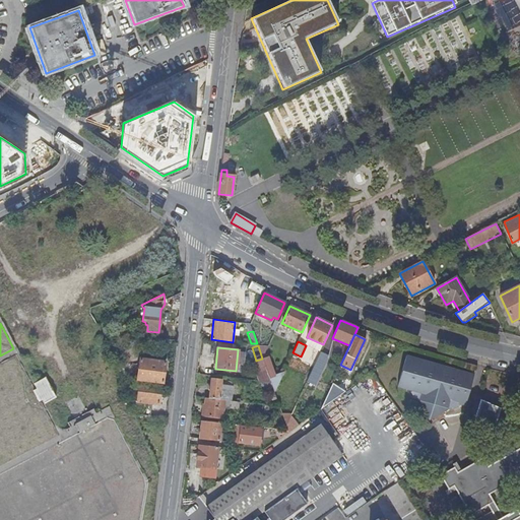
[(320,351),(311,370),(320,374),(328,355),(320,351)]
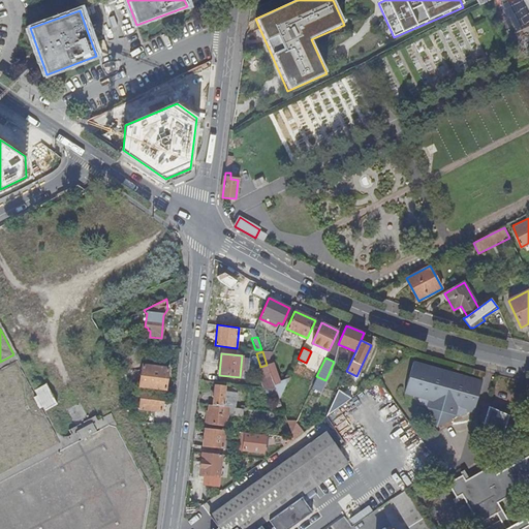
[(35,397),(17,362),(0,370),(0,474),(60,443),(41,408),(43,406),(45,410),(58,405),(47,384),(35,391),(37,396),(35,397)]
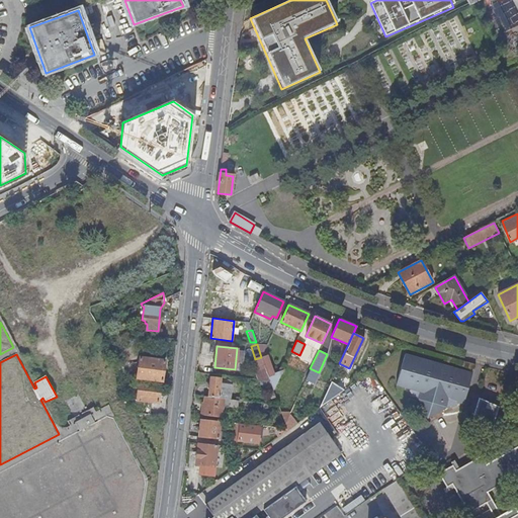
[(440,368),(441,364),(403,354),(395,384),(410,389),(421,409),(436,413),(455,402),(462,404),(471,372),(448,366),(447,370),(440,368)]
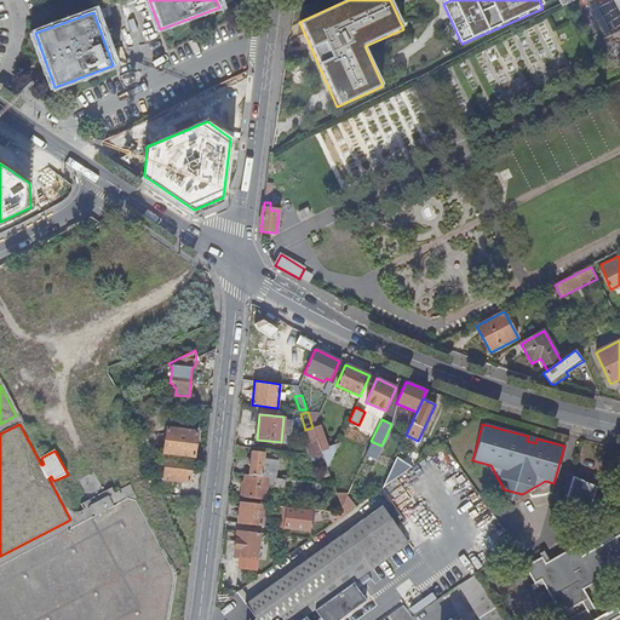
[(196,431),(167,428),(164,453),(193,457),(196,431)]
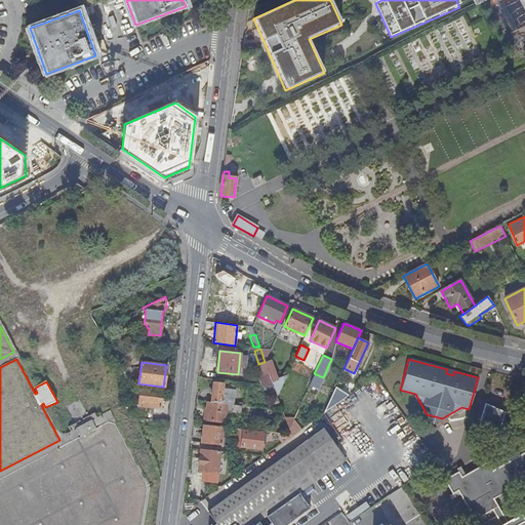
[(269,372),(265,362),(258,364),(261,374),(269,372)]
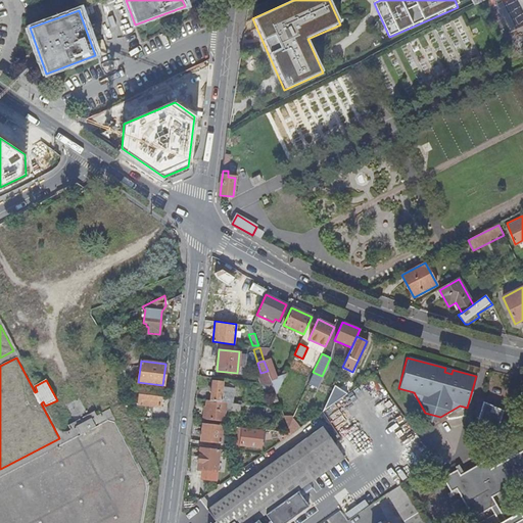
[(210,390),(209,399),(225,401),(230,402),(232,402),(234,388),(232,388),(232,383),(223,382),(222,382),(211,381),(211,387),(210,390)]
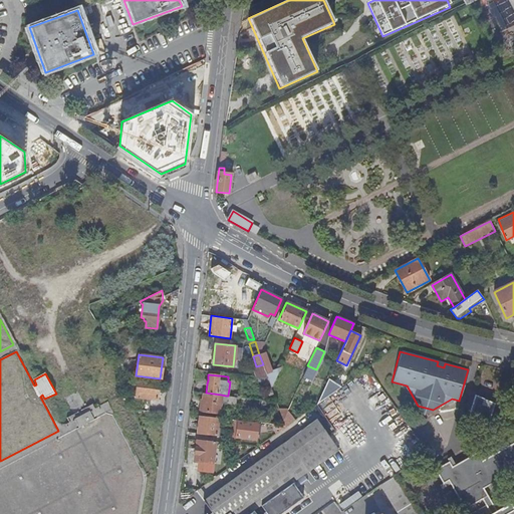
[(157,400),(160,380),(138,378),(136,398),(127,397),(134,410),(141,411),(148,411),(149,400),(157,400)]
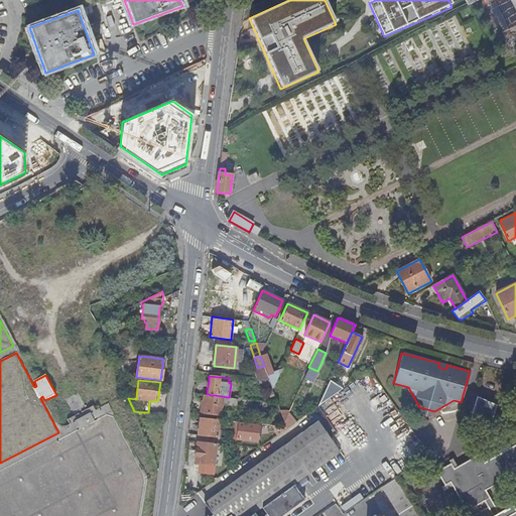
[(317,406),(342,389),(331,380),(317,406)]
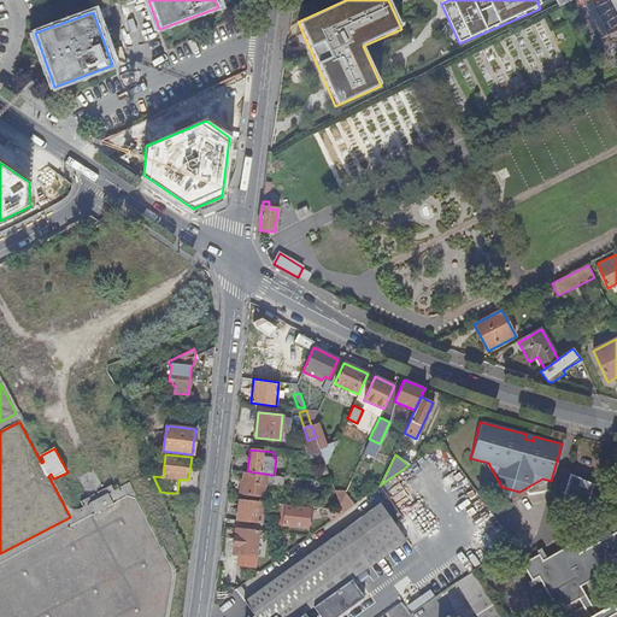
[(324,476),(329,475),(325,465),(324,460),(318,463),(324,476)]
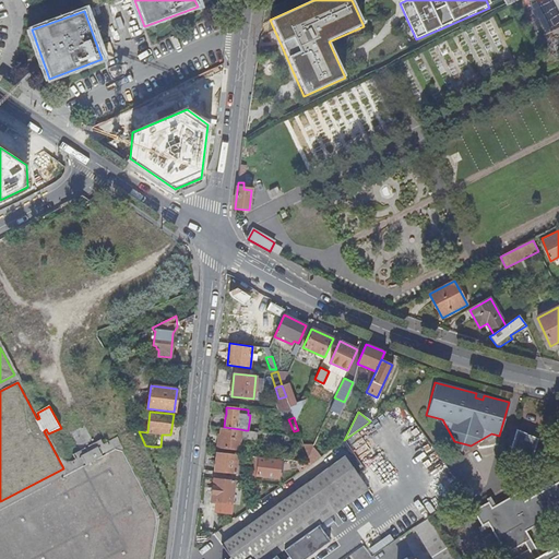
[(373,424),(348,440),(368,468),(393,451),(373,424)]
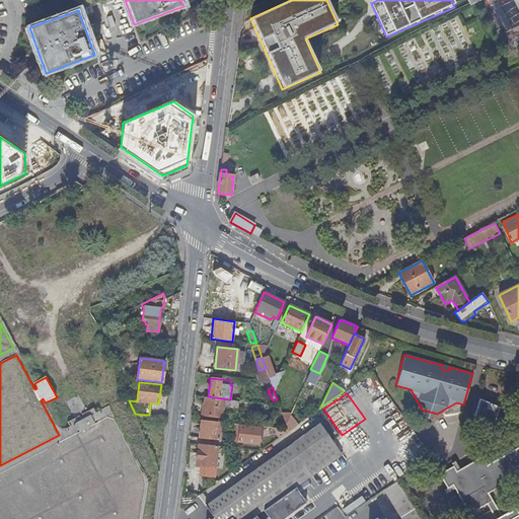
[(208,396),(206,396),(205,404),(205,408),(202,408),(202,415),(221,417),(223,398),(208,396)]
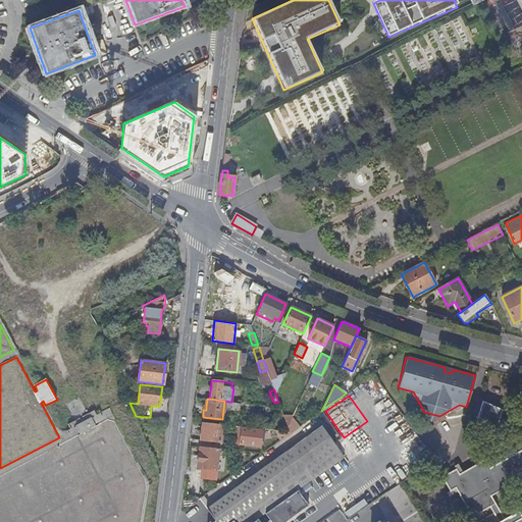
[(501,409),(483,402),(480,412),(478,412),(475,422),(496,428),(501,409)]
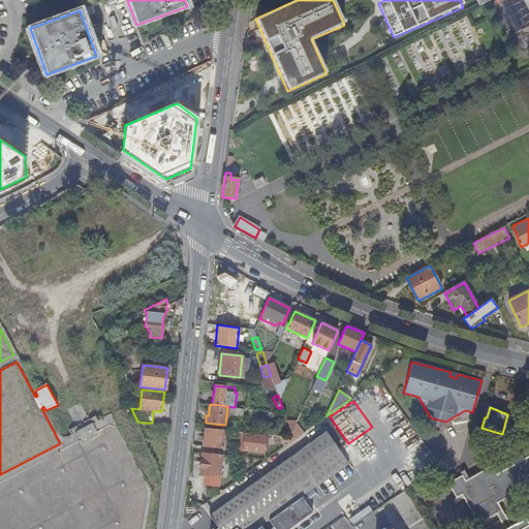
[(445,422),(430,417),(435,426),(445,422)]
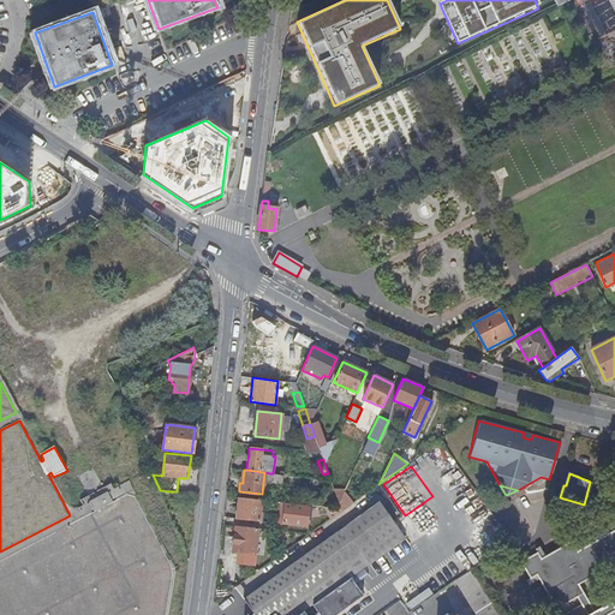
[(95,512),(112,502),(107,494),(90,502),(95,512)]
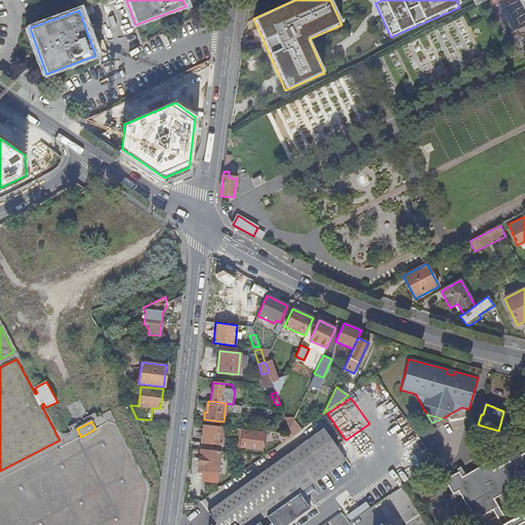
[(108,422),(95,429),(81,437),(17,471),(0,479),(0,524),(140,524),(147,490),(145,482),(114,425),(108,422)]
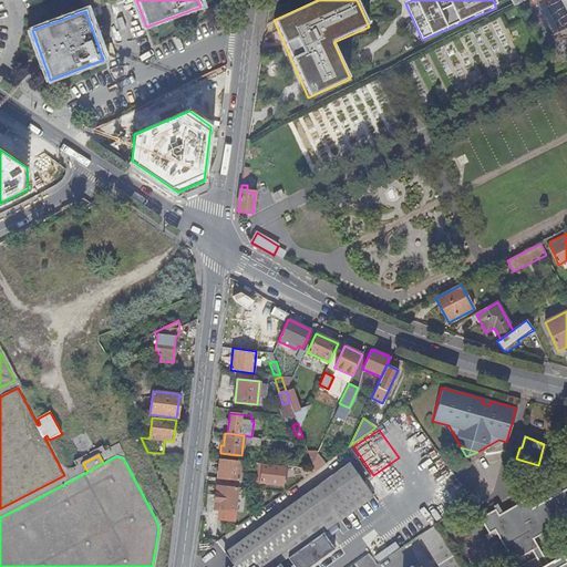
[(217,477),(239,481),(241,461),(219,459),(217,477)]
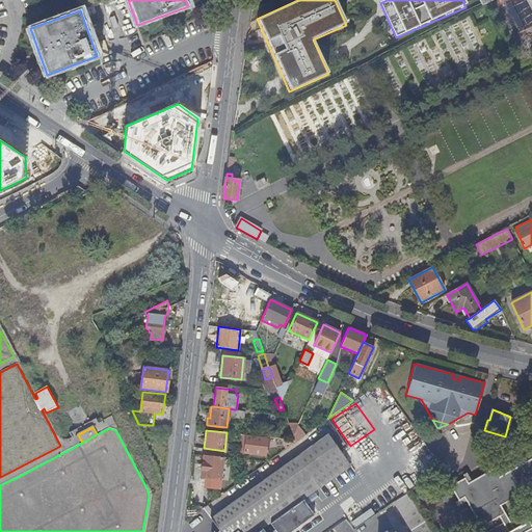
[(266,458),(268,439),(239,434),(237,453),(242,453),(243,455),(266,458)]
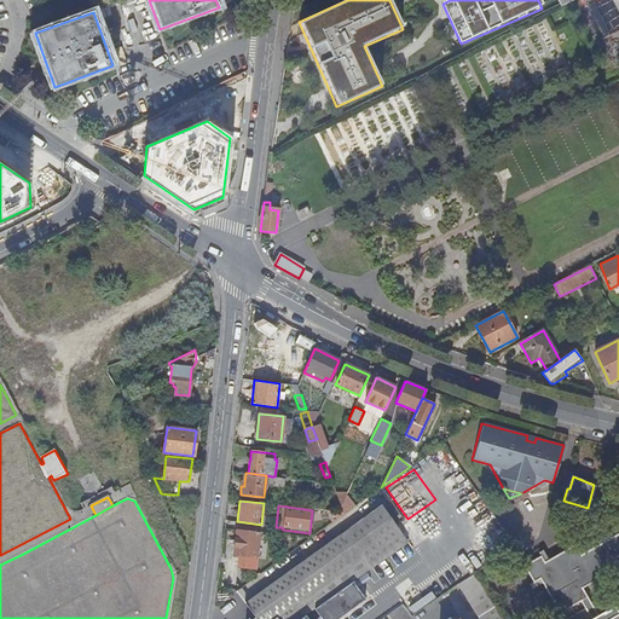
[(408,542),(395,525),(382,505),(364,519),(345,532),(370,568),(408,542)]
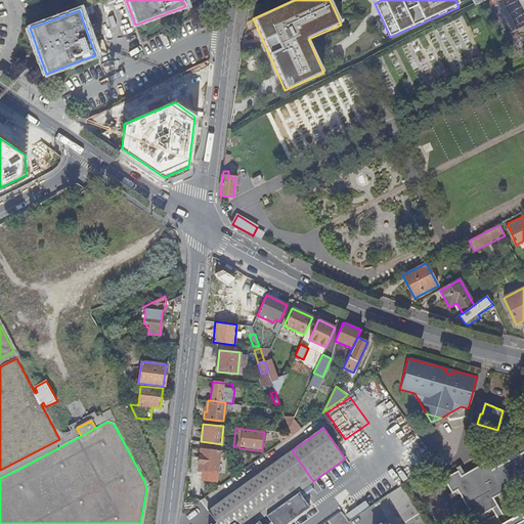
[(219,450),(201,448),(198,470),(203,471),(217,472),(219,450)]
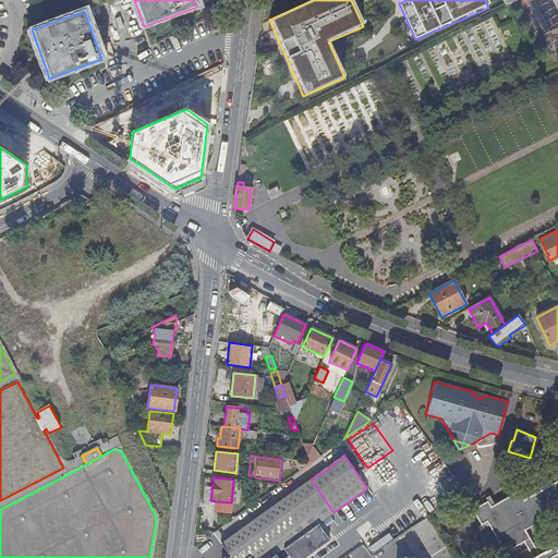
[(318,524),(334,512),(311,480),(221,544),(231,557),(229,557),(270,557),(276,555),(283,549),(318,524)]
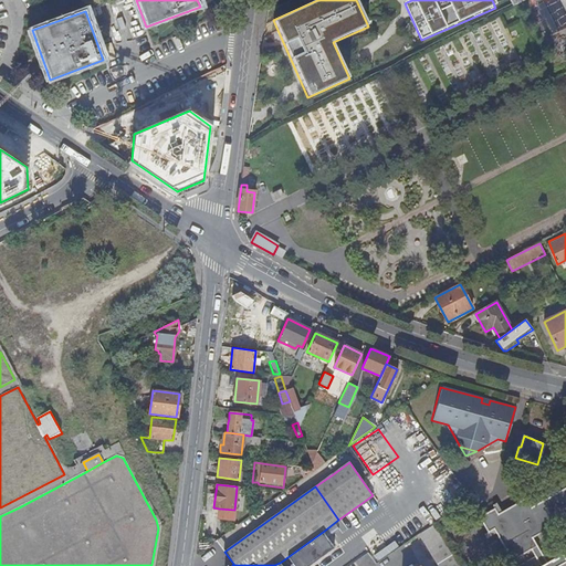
[(565,565),(565,562),(562,555),(546,564),(532,538),(565,519),(565,489),(561,492),(532,509),(525,499),(498,514),(495,510),(484,515),(483,516),(482,520),(482,523),(489,534),(494,531),(512,562),(531,551),(538,565),(565,565)]
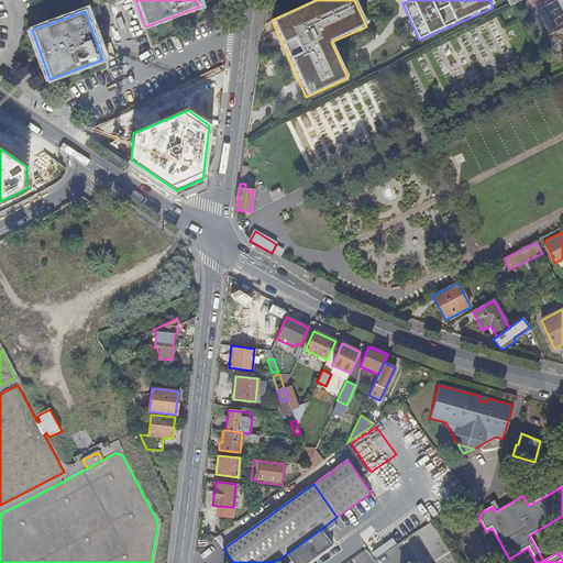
[(232,517),(233,507),(218,506),(217,515),(232,517)]
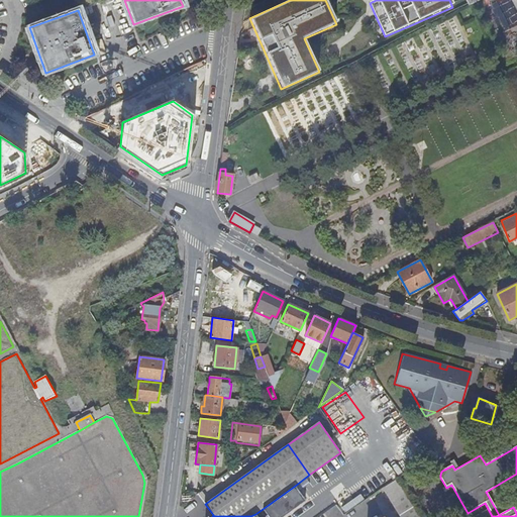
[(419,516),(396,480),(382,489),(400,516),(419,516)]
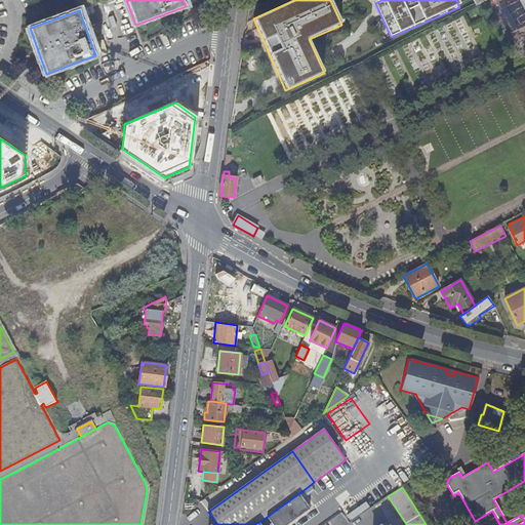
[(208,509),(218,502),(212,493),(202,499),(208,509)]
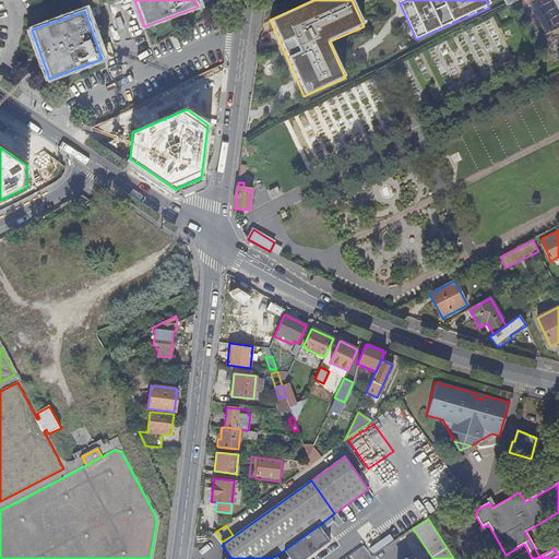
[(271,558),(305,558),(330,542),(319,525),(284,550),(288,557),(284,558),(277,558),(276,556),(271,558)]
